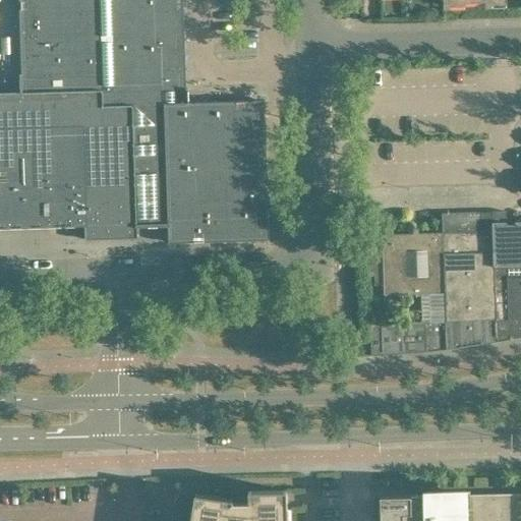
[(22,84),(22,93),(0,93),(0,229),(55,227),(55,226),(65,226),(65,227),(68,227),(68,226),(85,225),(85,239),(128,238),(136,237),(136,223),(152,222),(168,222),(168,237),(168,243),(270,240),(269,194),(266,101),(185,103),(185,97),(185,90),(181,0),(18,0),(21,76),(22,84)]
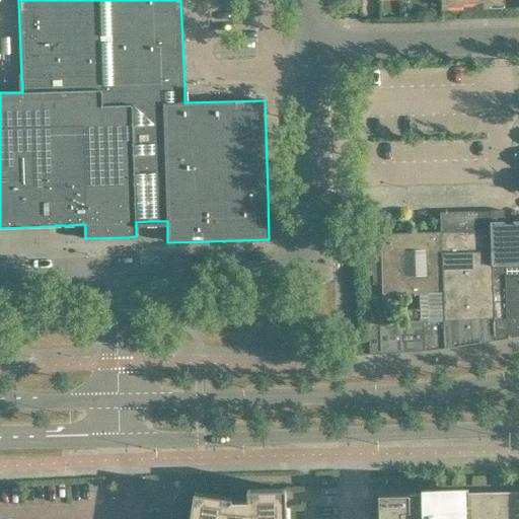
[(493,221),(493,211),(490,211),(490,214),(478,215),(478,211),(440,213),(441,232),(440,232),(442,292),(443,292),(443,321),(369,323),(370,355),(395,353),(421,351),(446,348),(471,344),(497,340),(493,221)]
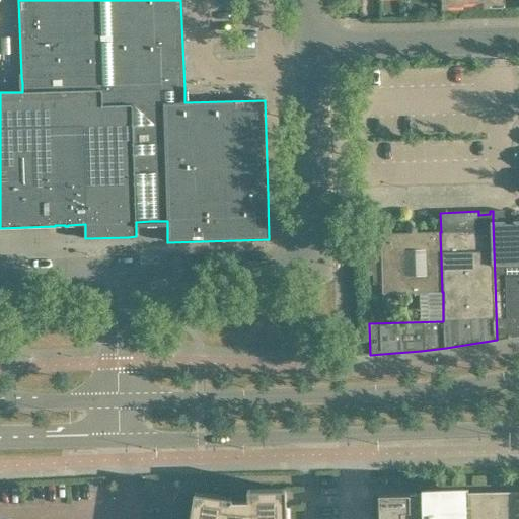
[(505,221),(493,221),(497,340),(518,335),(518,221),(513,221),(513,224),(505,224),(505,221)]
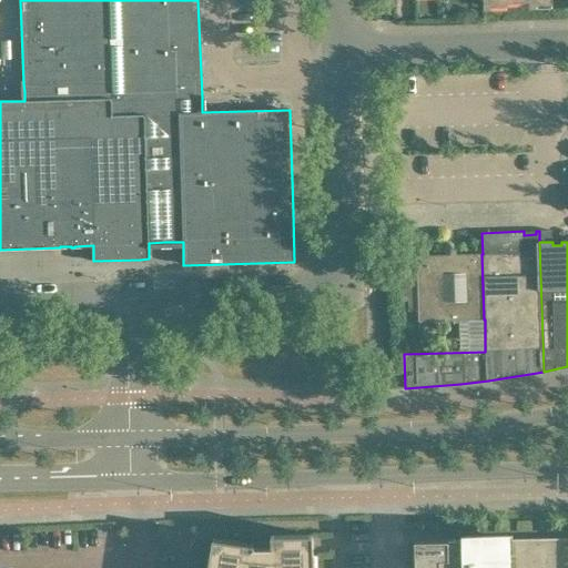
[(484,320),(482,254),(416,256),(418,322),(484,320)]
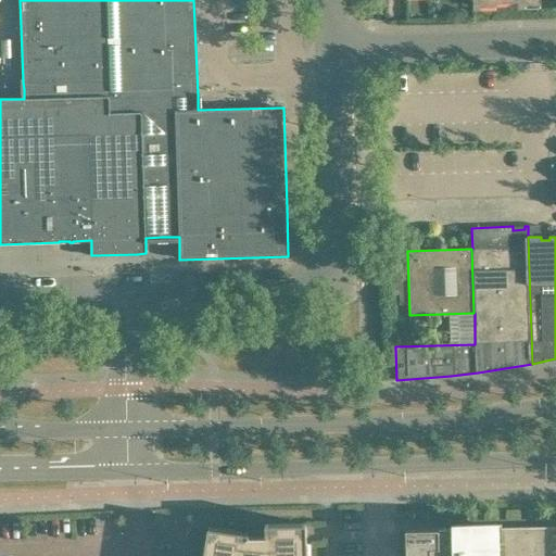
[(305,555),(306,523),(265,525),(265,536),(248,536),(249,533),(207,528),(205,545),(203,555),(305,555)]
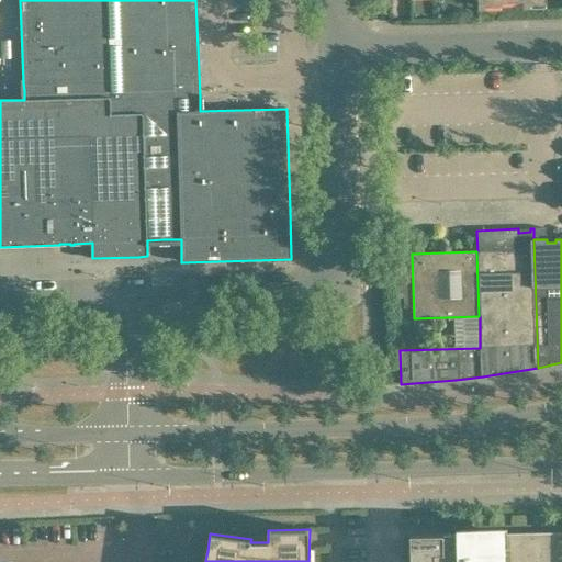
[(561,561),(561,531),(409,536),(409,561),(561,561)]
